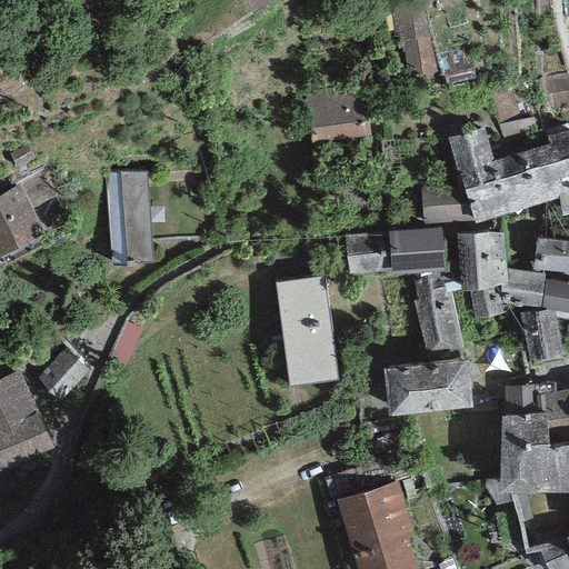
[(273,0),(241,0),(251,15),(273,0)]
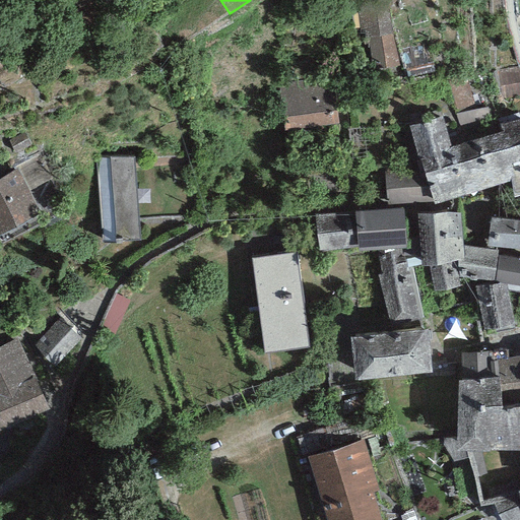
[(371,70),(399,65),(392,34),(387,5),(356,10),(360,40),(367,39),(371,70)]
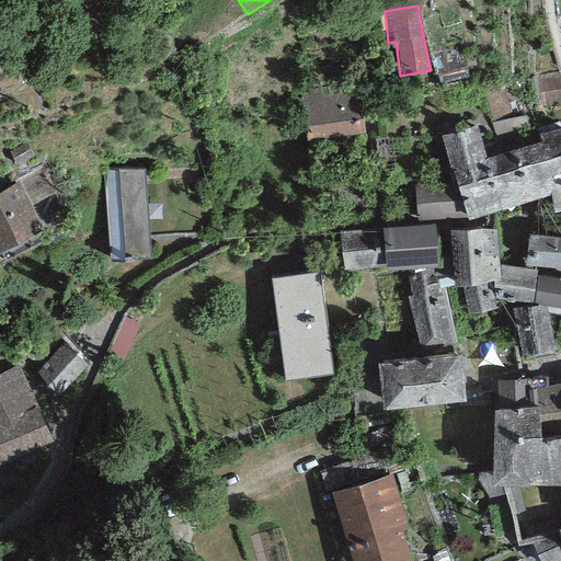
[(325,87),(300,90),(307,141),(365,135),(361,92),(327,96),(325,87)]
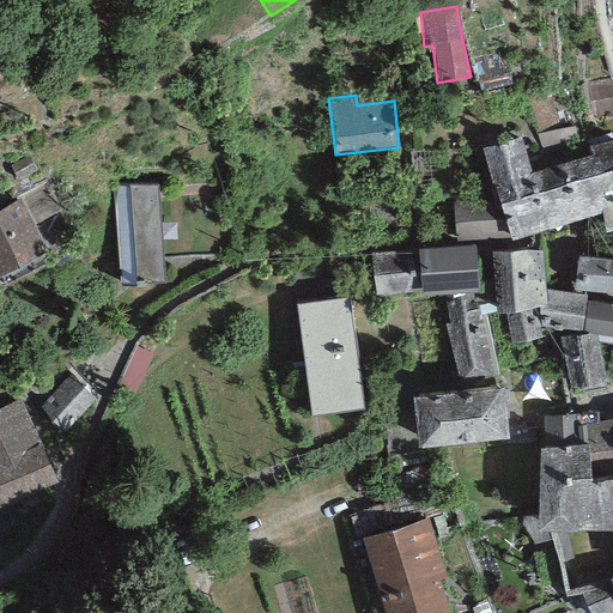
[(522,137),(481,149),(492,186),(533,174),(522,137)]
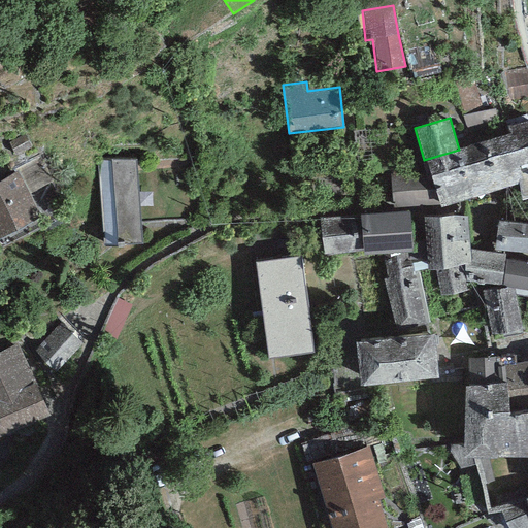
[(510,134),(459,150),(424,160),(429,172),(440,205),(441,208),(519,186),(514,168),(527,163),(527,122),(506,126),(510,134)]
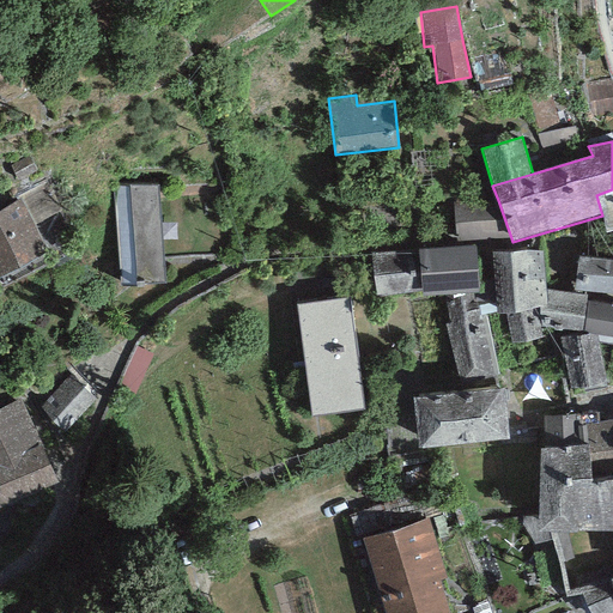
[(114,187),(120,283),(164,280),(157,184),(114,187)]
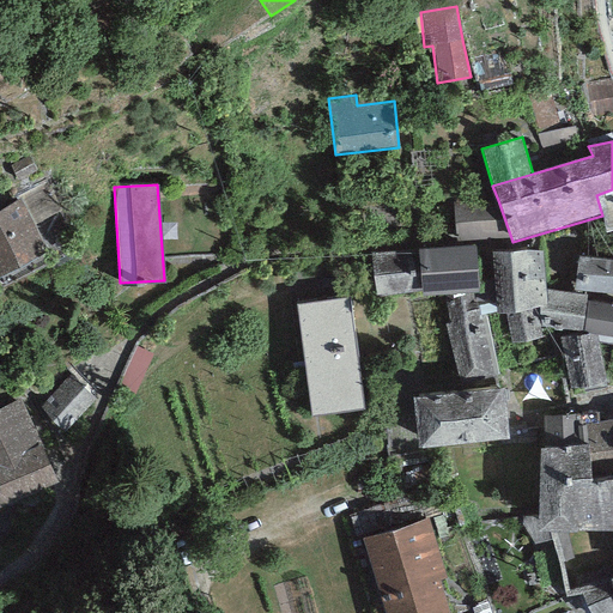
[(612,189),(596,195),(602,216),(607,232),(612,230),(612,189)]
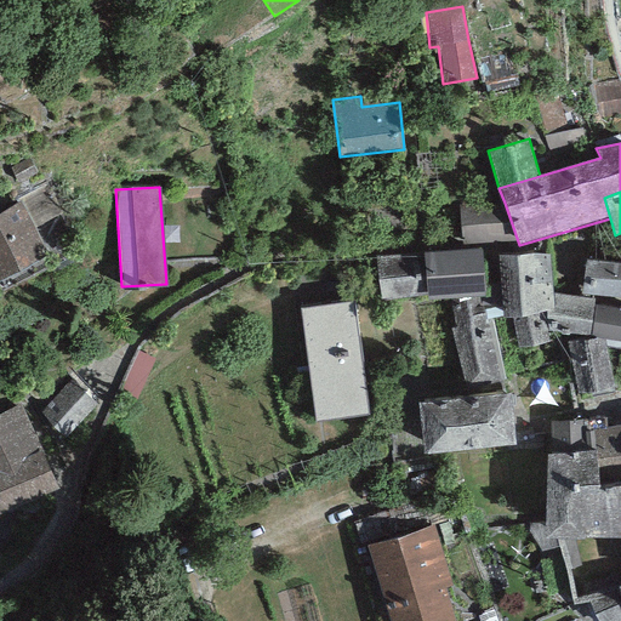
[(23,203),(0,212),(0,280),(50,256),(23,203)]
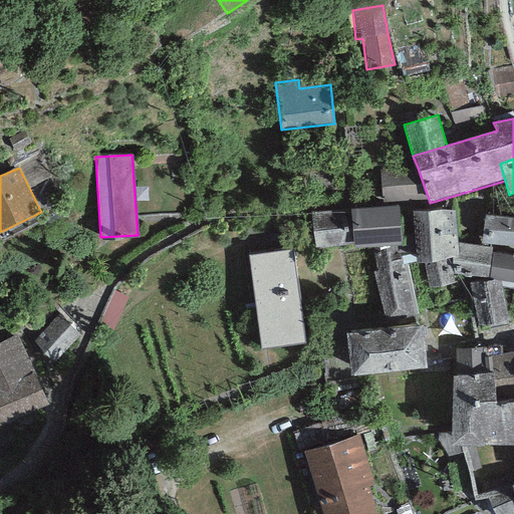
[(418,168),(380,170),(381,201),(429,200),(418,168)]
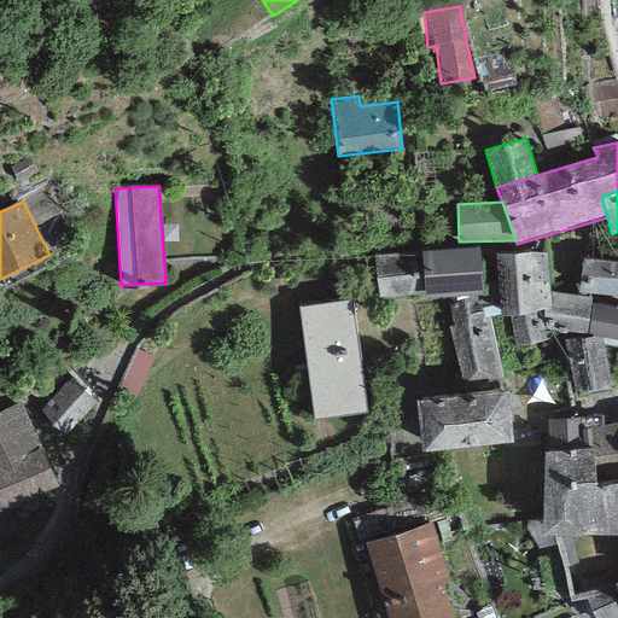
[(479,248),(421,252),(424,293),(425,298),(455,296),(477,293),(483,293),(479,248)]
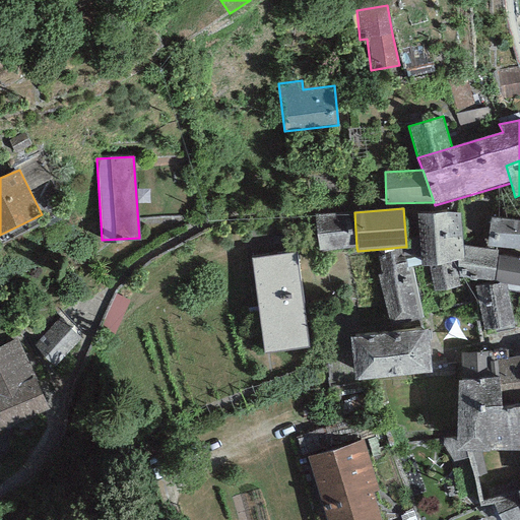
[(354,212),(315,215),(319,250),(356,247),(354,212)]
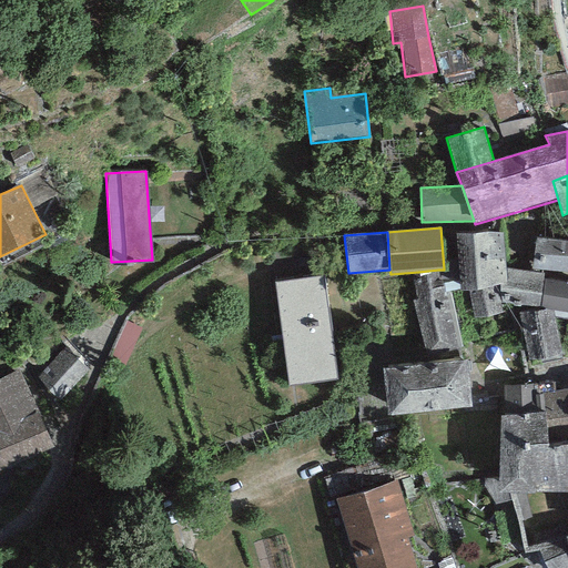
[(503,232),(455,233),(459,291),(468,290),(499,285),(507,284),(507,270),(503,232)]
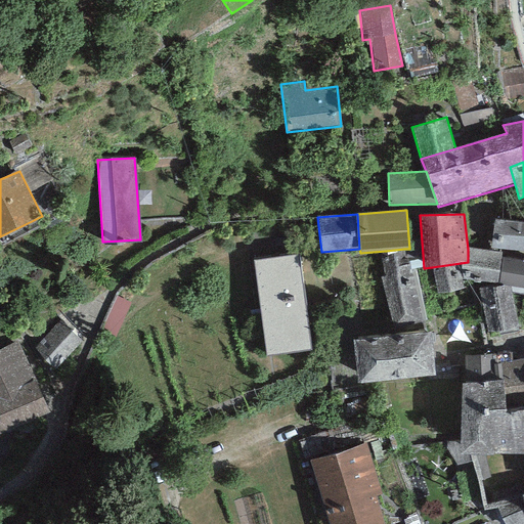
[(523,223),(493,219),(490,249),(523,251),(523,223)]
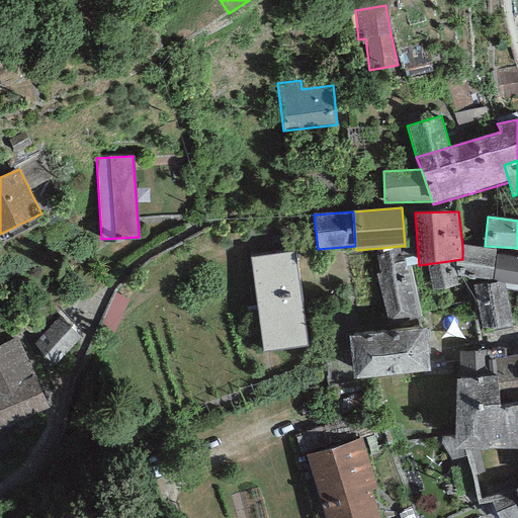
[(401,253),(400,246),(381,248),(383,255),(376,256),(379,273),(376,274),(390,326),(422,318),(411,266),(407,267),(404,253),(401,253)]
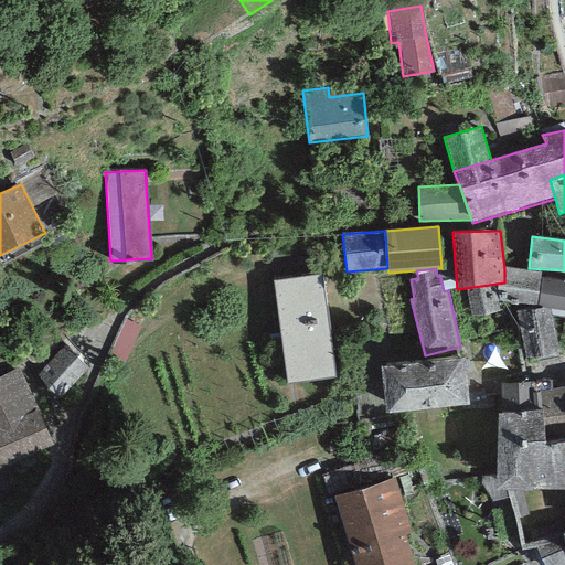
[(540,273),(504,268),(504,283),(497,284),(499,301),(536,306),(540,273)]
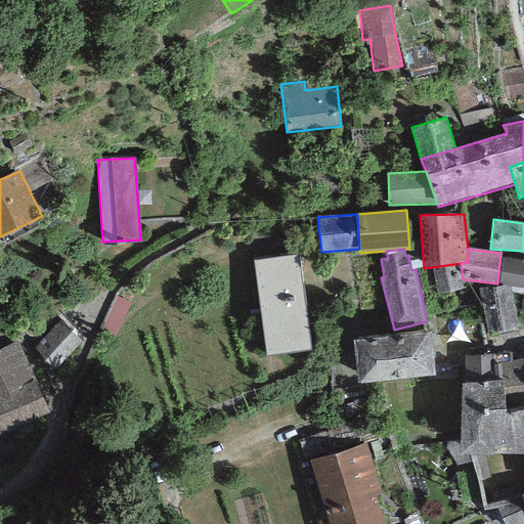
[(298,256),(255,261),(267,356),(310,350),(298,256)]
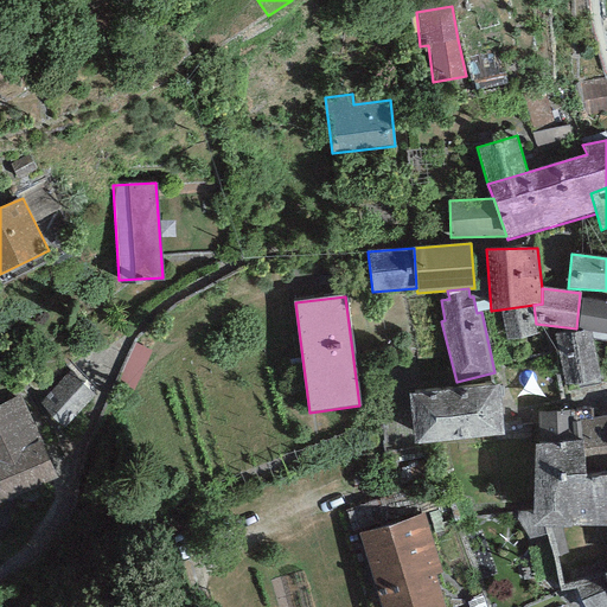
[(606,302),(582,299),(577,328),(586,330),(592,331),(606,333),(606,302)]
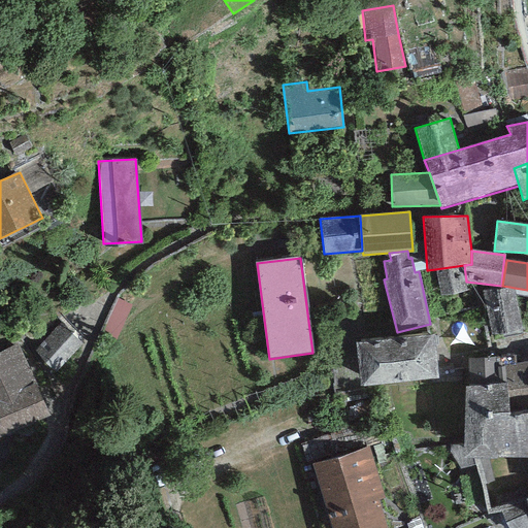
[(464,265),(435,269),(441,297),(467,291),(466,282),(464,265)]
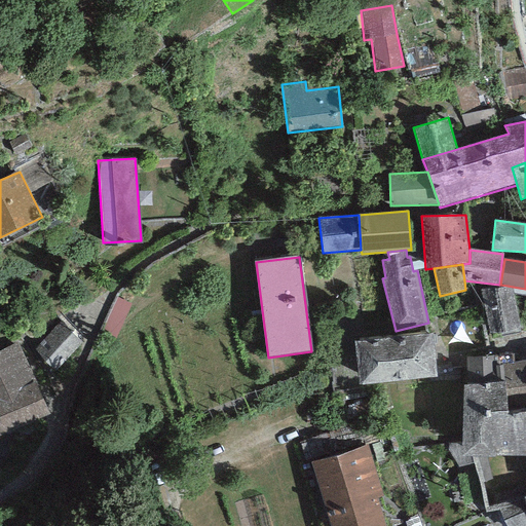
[(508,286),(480,290),(490,336),(520,331),(513,287),(508,286)]
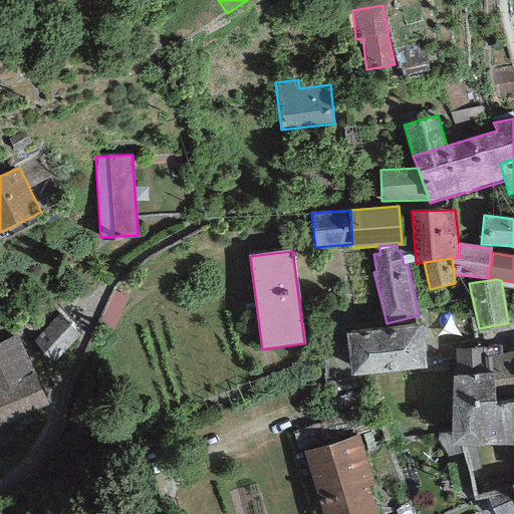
[(116,287),(107,318),(121,323),(132,291),(116,287)]
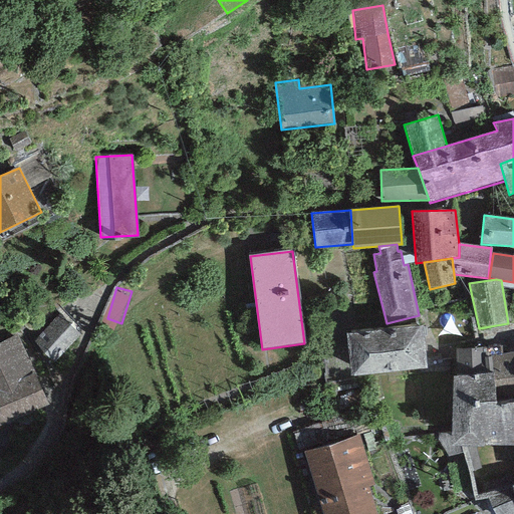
[(63,321),(58,315),(32,341),(54,361),(80,335),(63,321)]
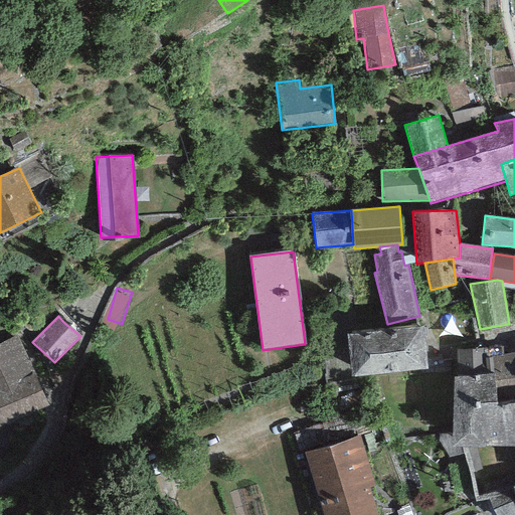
[(423,327),(347,335),(352,377),(427,369),(423,327)]
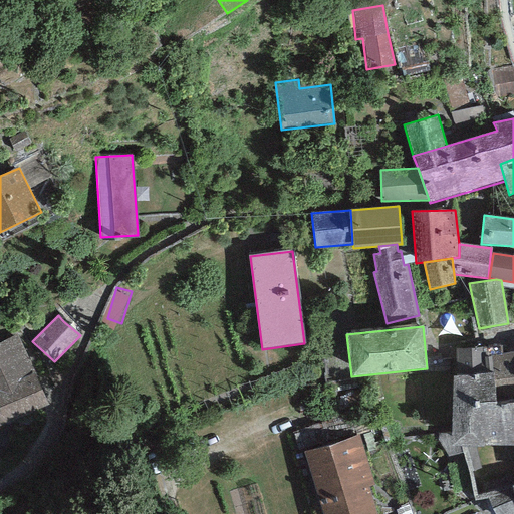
[(17,334),(0,342),(0,428),(48,406),(17,334)]
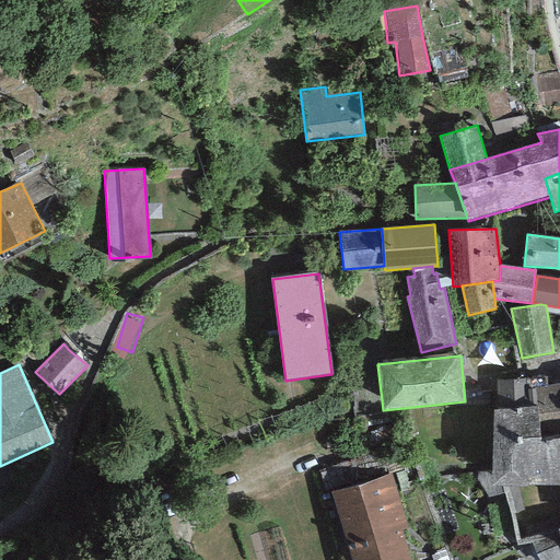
[(547,377),(496,381),(497,409),(536,407),(538,423),(559,420),(559,384),(547,386),(547,377)]
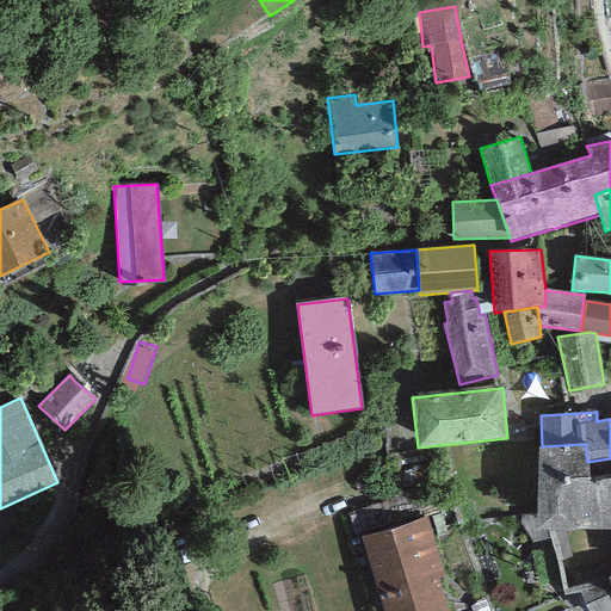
[(535,530),(610,530),(610,477),(590,481),(587,462),(585,444),(542,446),(537,446),(535,530)]
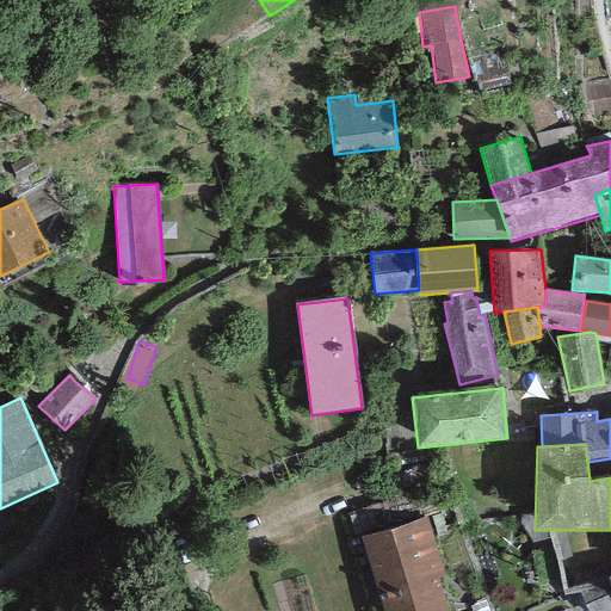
[(427,517),(360,537),(383,610),(446,610),(438,579),(445,576),(427,517)]
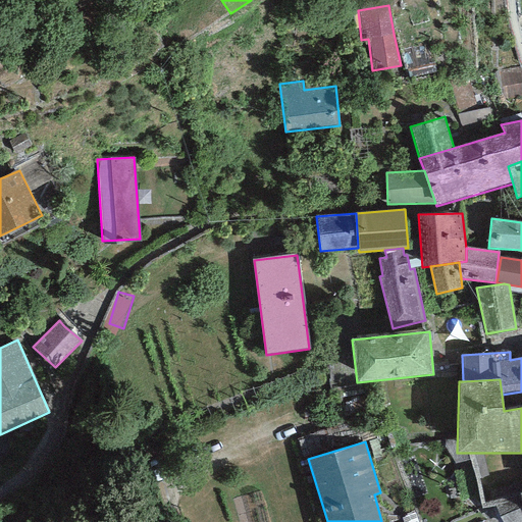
[(521,521),(521,492),(520,493),(492,502),(502,521),(521,521)]
